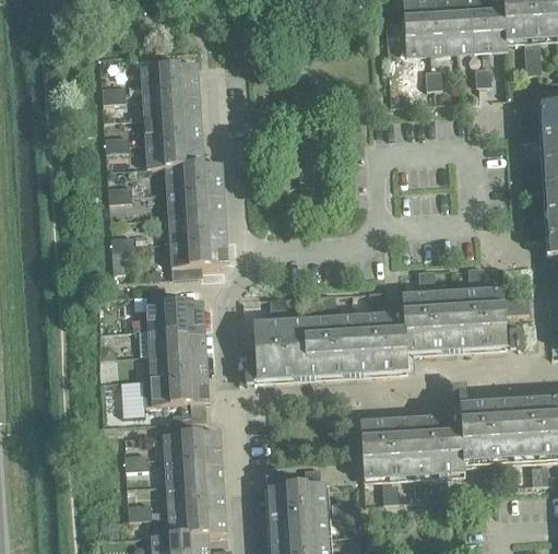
[(428,0),(403,1),(403,6),(404,18),(406,55),(407,55),(424,54),(439,52),(456,51),(456,48),(454,7),(453,0),(428,0)]
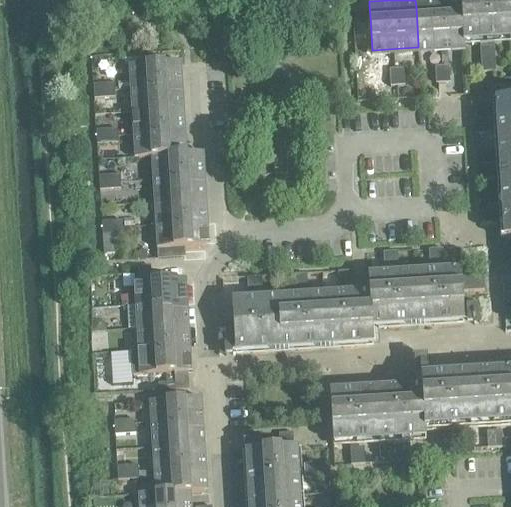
[(415,0),(416,6),(418,44),(418,47),(434,46),(448,45),(463,44),(464,44),(461,0),(415,0)]
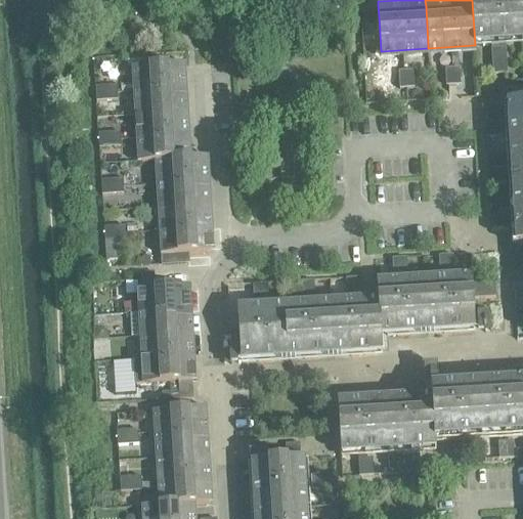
[(472,0),(475,45),(476,45),(475,41),(476,41),(491,40),(491,41),(506,40),(506,39),(522,38),(522,0),(472,0)]
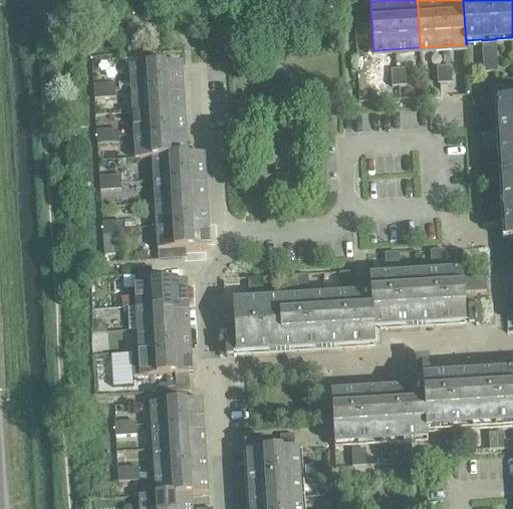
[(366,7),(354,7),(355,23),(367,22),(366,7)]
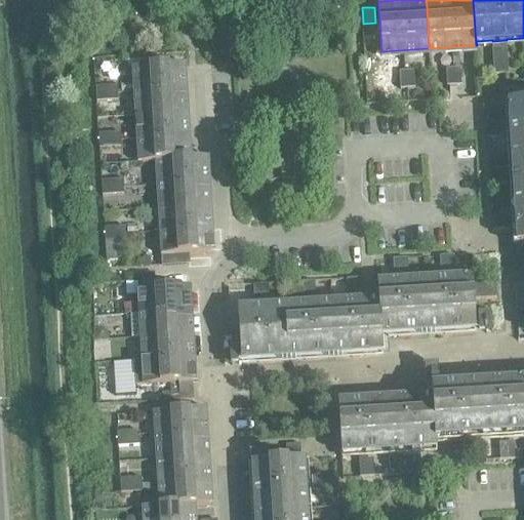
[(507,44),(492,45),(493,53),(508,52),(507,44)]
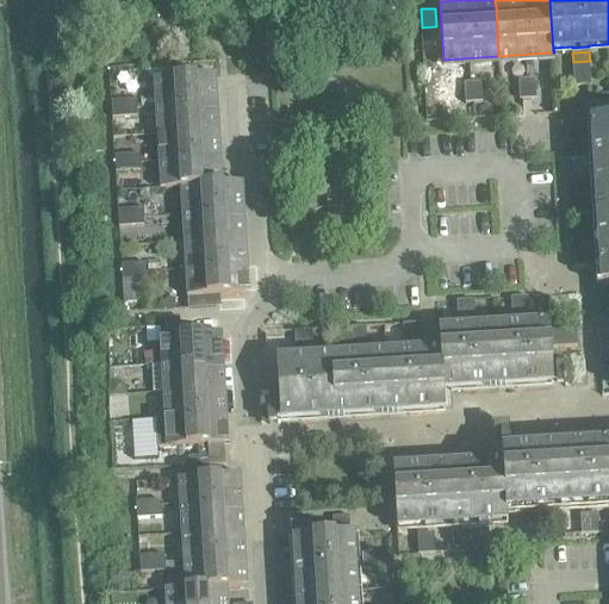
[(590,61),(573,62),(573,73),(590,72),(590,61)]
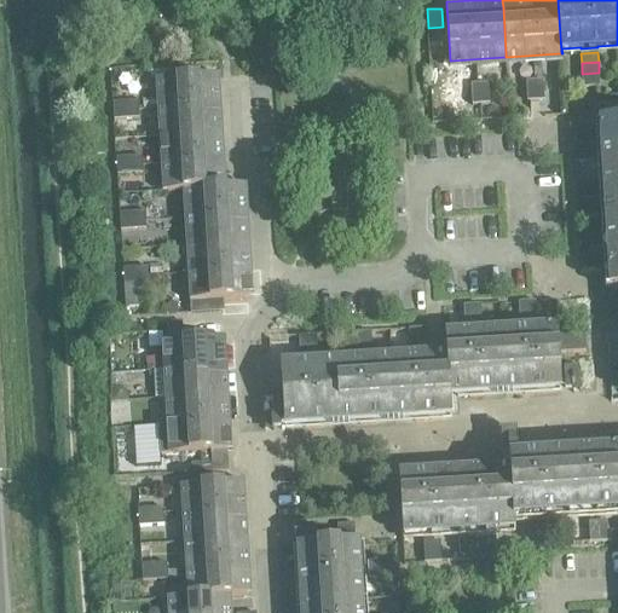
[(215,71),(161,75),(161,77),(162,93),(162,96),(162,103),(163,113),(165,132),(168,131),(214,128),(223,128),(219,71),(215,71)]
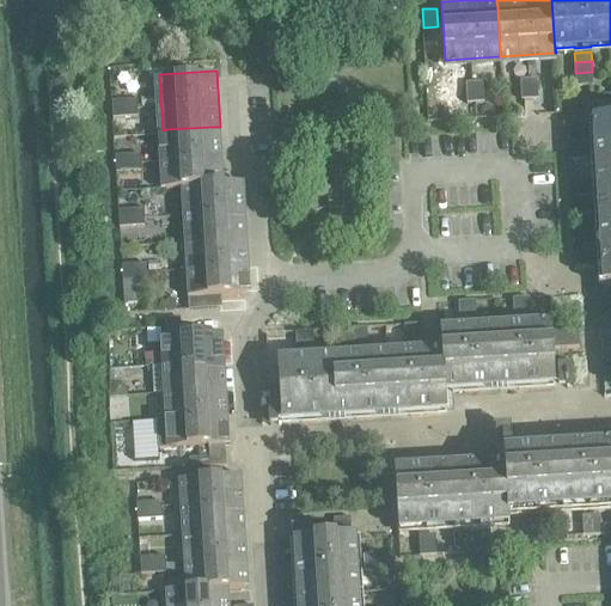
[(592,72),(575,73),(576,83),(591,81),(593,81),(592,72)]
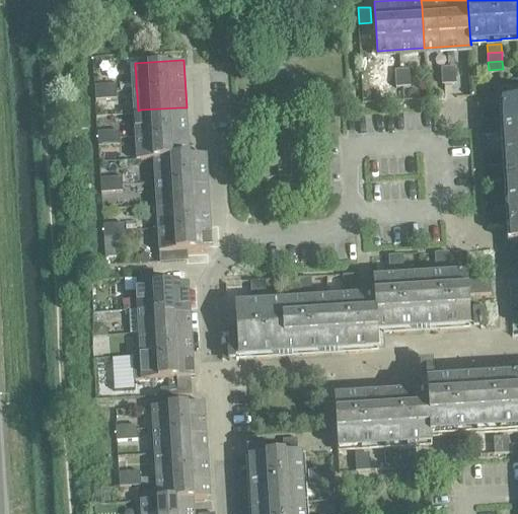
[(455,64),(441,65),(441,73),(455,72),(455,64)]
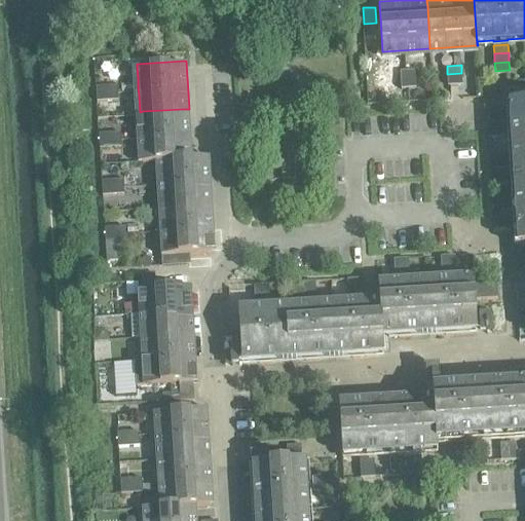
[(414,67),(400,68),(401,77),(415,76),(414,67)]
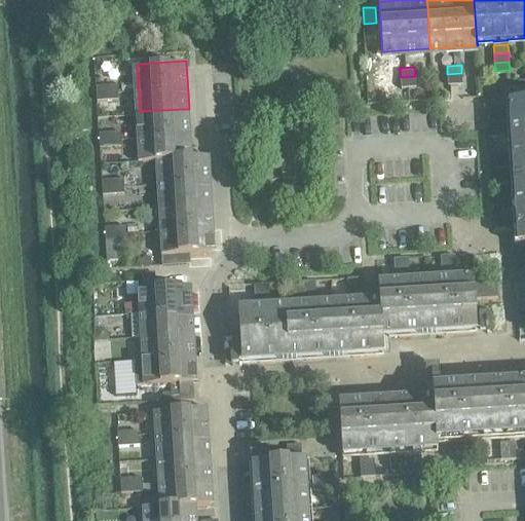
[(461,73),(447,74),(448,82),(451,82),(457,82),(462,81),(461,73)]
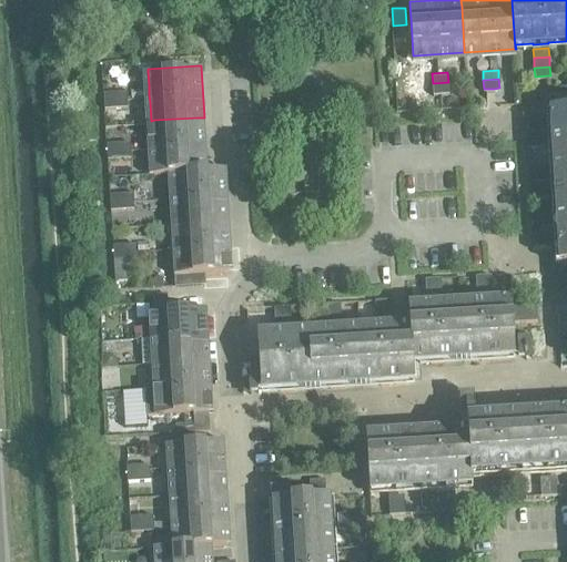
[(448,82),(433,83),(433,92),(448,91),(448,82)]
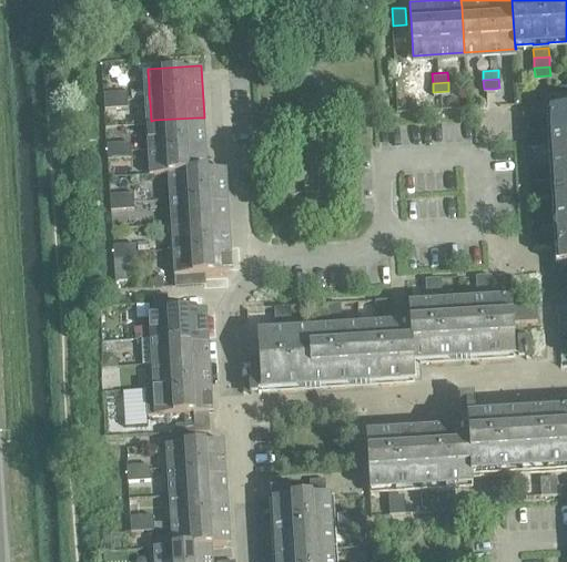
[(149,85),(131,87),(131,95),(149,94),(149,88),(149,85)]
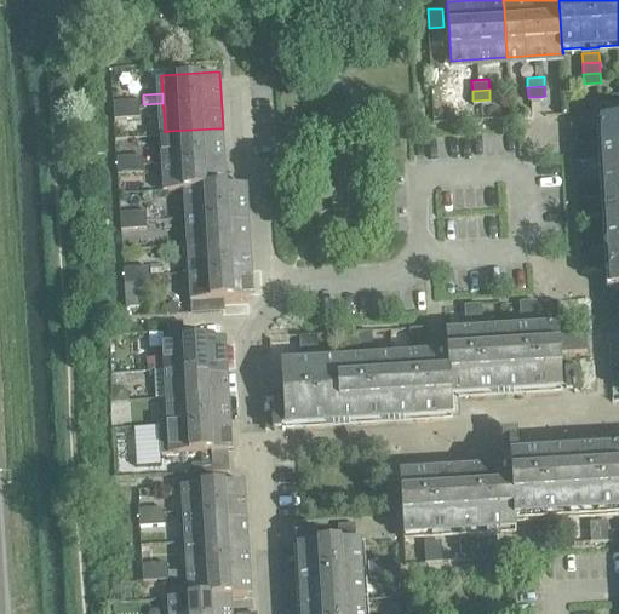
[(138,97),(126,98),(127,115),(139,114),(138,97)]
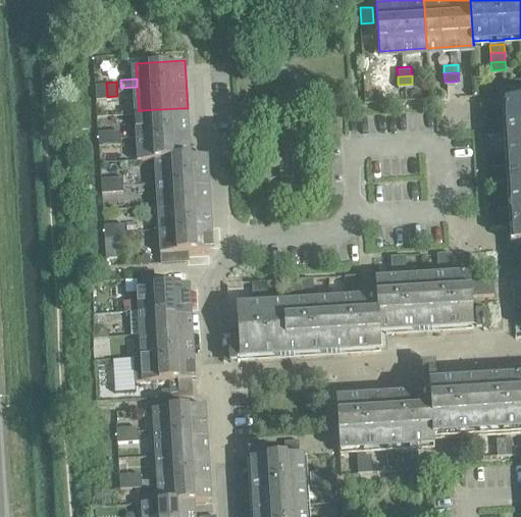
[(106,83),(95,83),(96,97),(107,97),(106,83)]
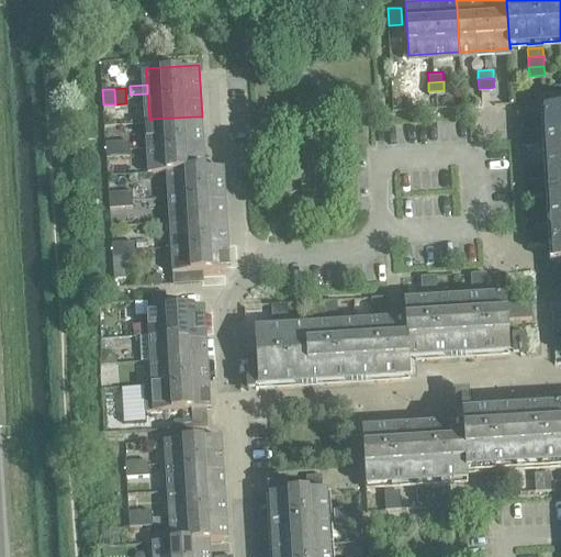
[(560,90),(547,91),(547,100),(560,99),(560,90)]
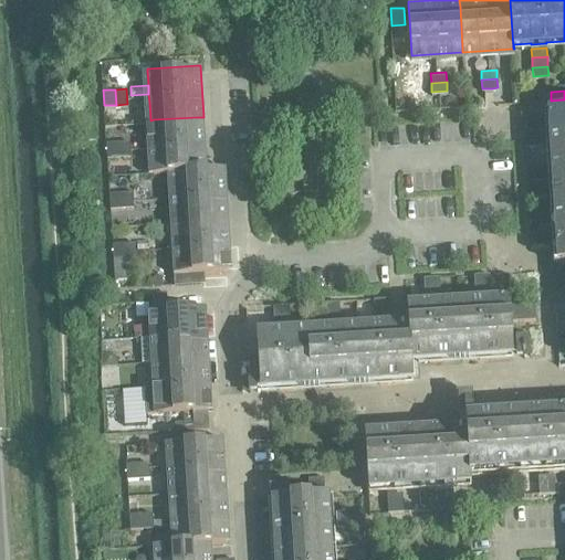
[(564,99),(551,101),(552,109),(564,107),(564,99)]
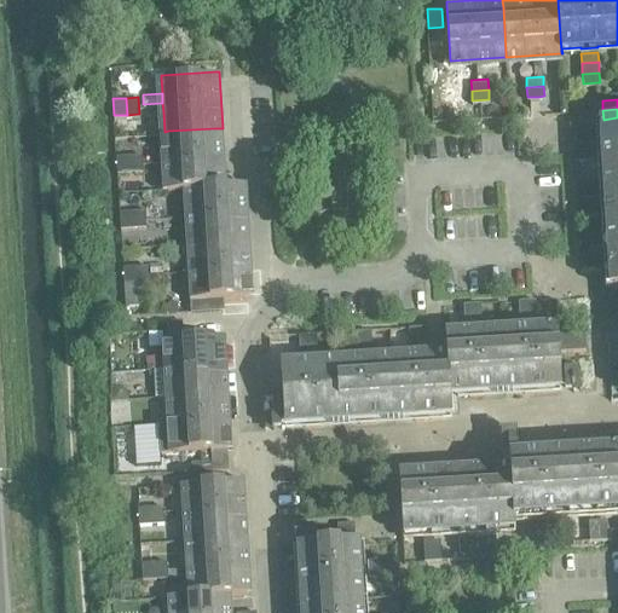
[(617,117),(604,120),(598,120),(599,139),(599,157),(601,195),(602,212),(604,231),(612,230),(617,230),(617,117)]
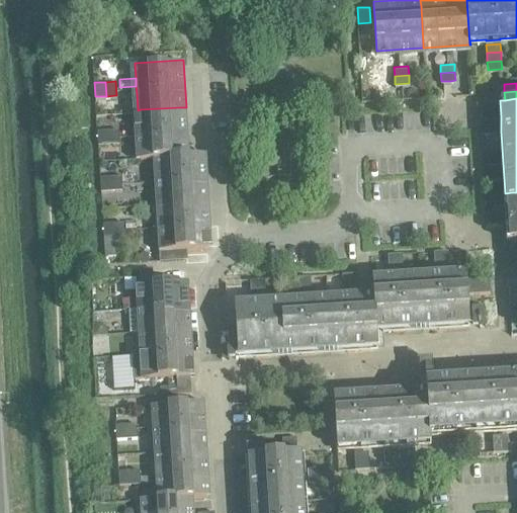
[(141,109),(138,110),(139,125),(139,140),(140,155),(140,157),(154,156),(189,153),(186,107),(179,107),(141,109)]
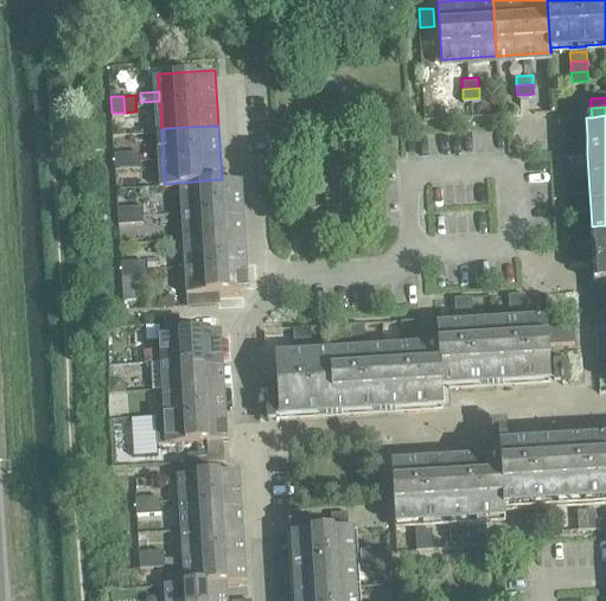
[(572,138),(562,139),(563,155),(573,154),(572,138)]
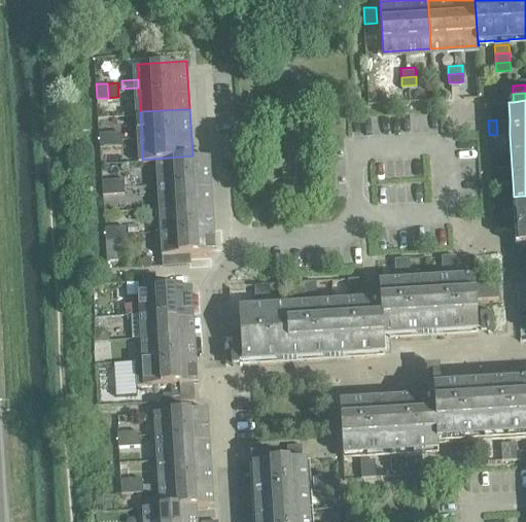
[(505,119),(496,119),(497,134),(505,134),(505,119)]
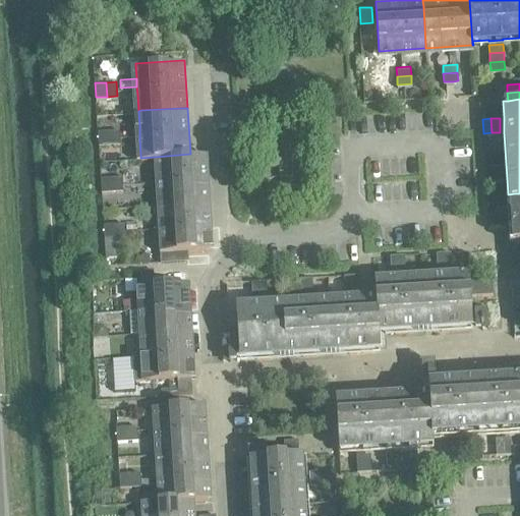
[(109,128),(98,129),(99,144),(109,142),(109,128)]
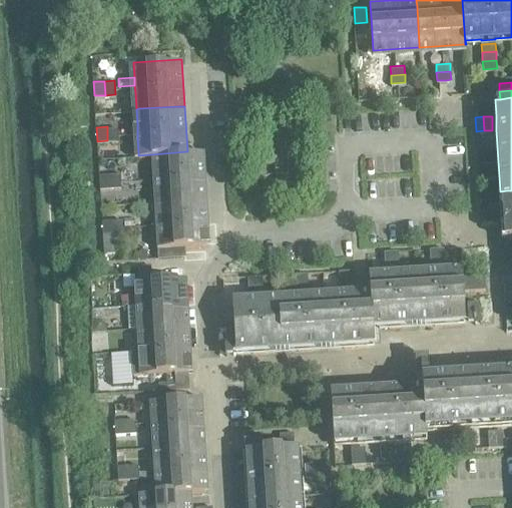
[(117,126),(107,126),(107,140),(118,140),(117,126)]
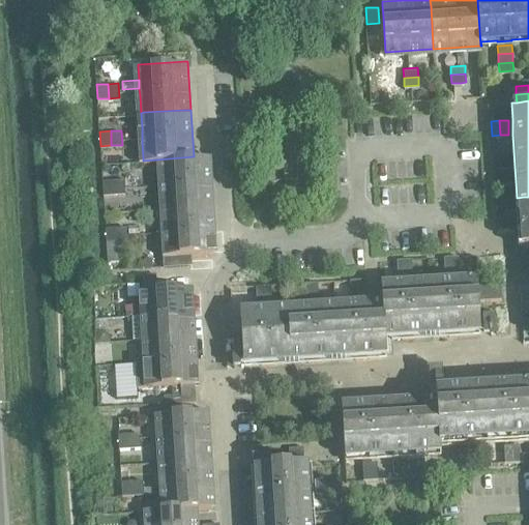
[(194,156),(157,159),(157,161),(160,161),(162,175),(163,190),(164,206),(167,206),(206,204),(213,203),(209,155),(207,155),(194,156)]
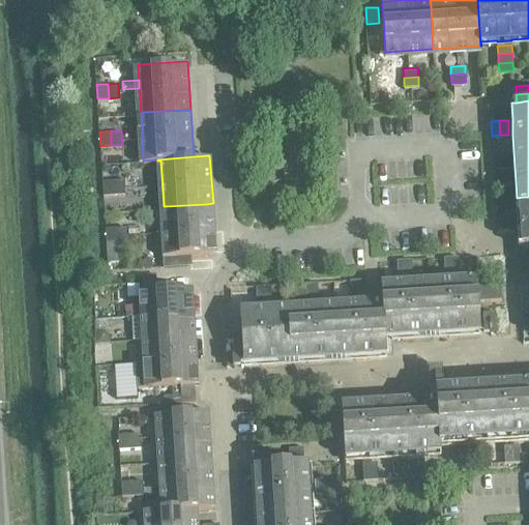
[(510,167),(502,168),(503,182),(511,181),(510,167)]
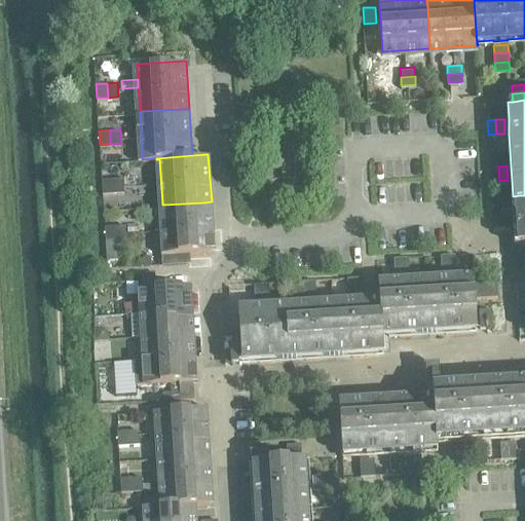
[(498,166),(490,166),(490,181),(499,181),(498,166)]
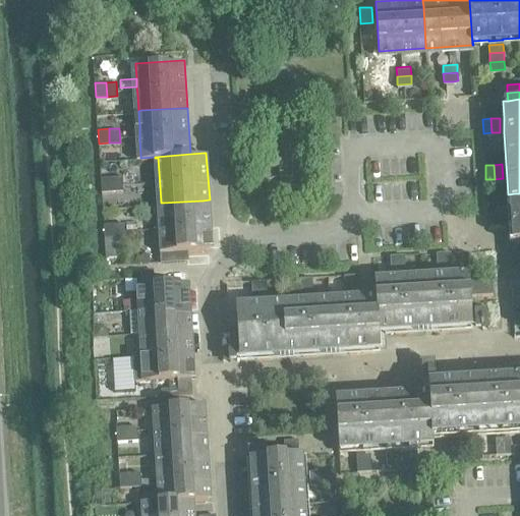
[(111,175),(101,176),(102,190),(112,189),(111,175)]
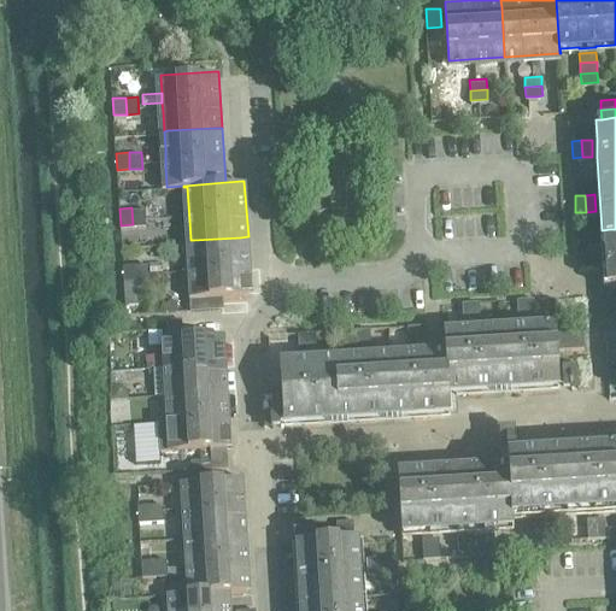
[(145,207),(132,207),(133,224),(146,224),(145,207)]
